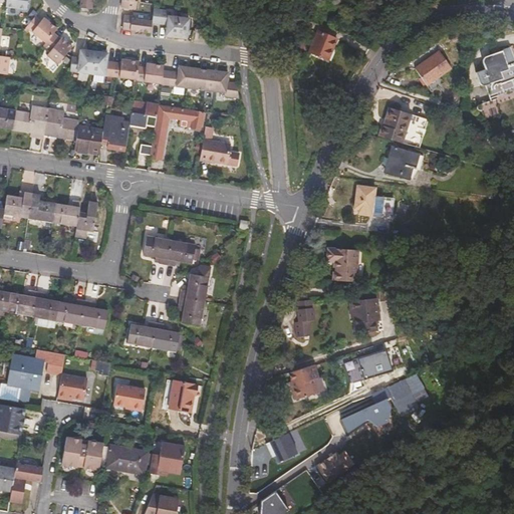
[(7,0),(7,6),(27,9),(28,0),(7,0)]
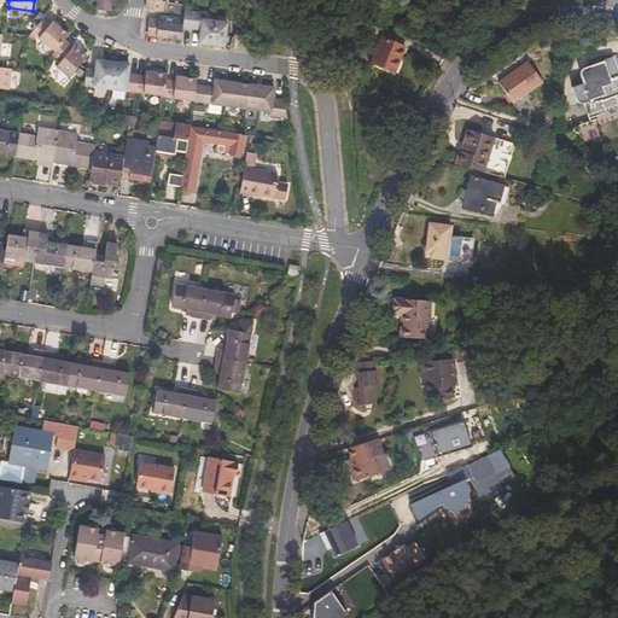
[(112,0),(98,0),(98,9),(111,11),(112,0)]
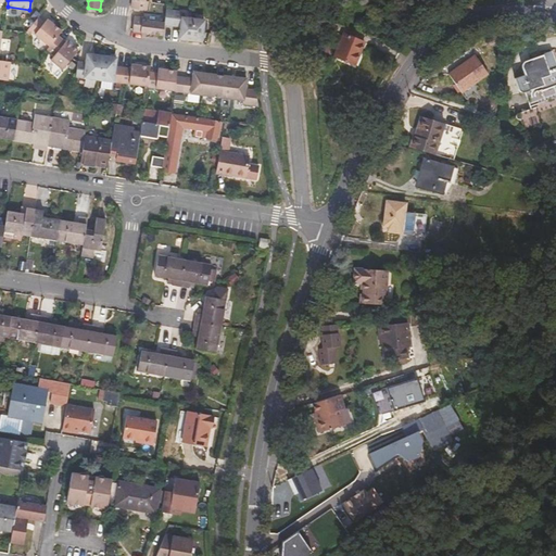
[(133,0),(133,9),(148,10),(149,1),(146,1),(146,0),(133,0)]
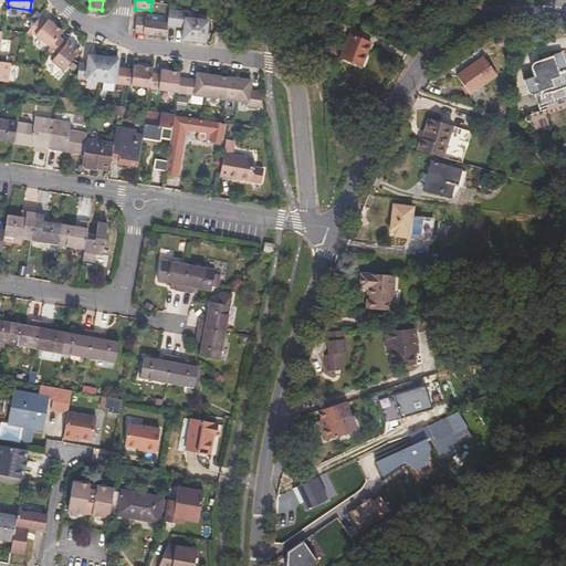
[(178,11),(170,10),(168,23),(168,25),(176,27),(178,11)]
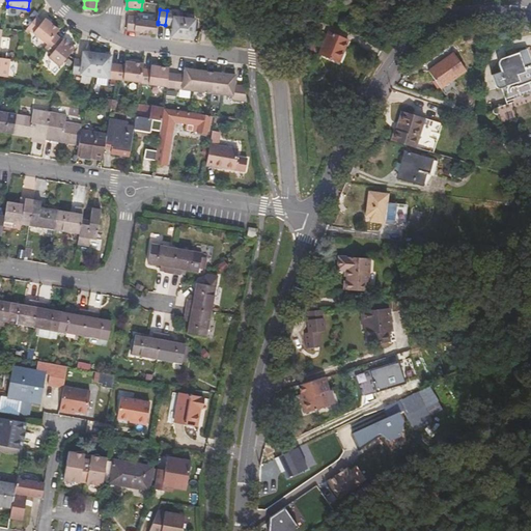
[(175,11),(167,10),(165,25),(173,26),(174,17),(175,11)]
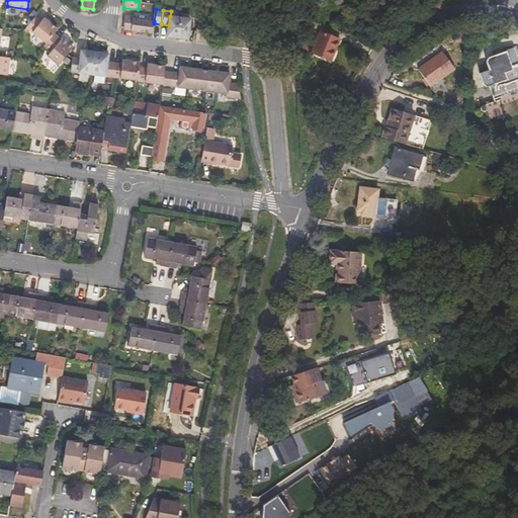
[(308,20),(292,14),(291,16),(293,28),(304,32),(308,20)]
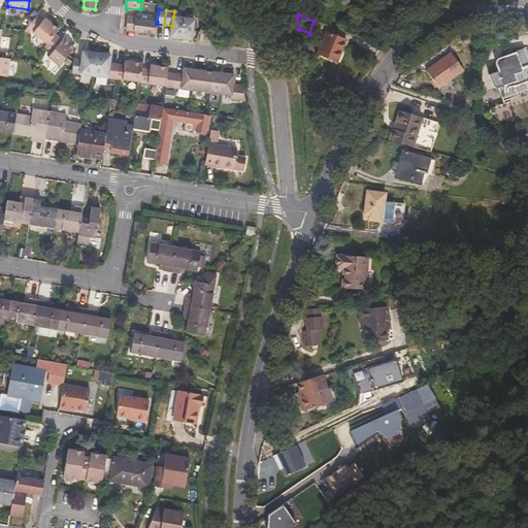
[(136,17),(128,15),(127,30),(156,34),(157,24),(157,22),(136,20),(136,17)]
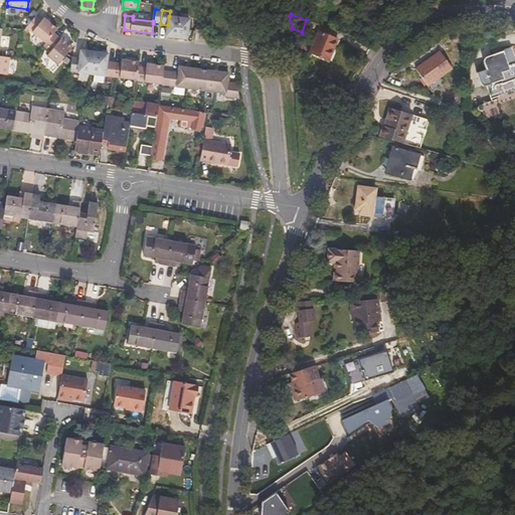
[(27,27),(46,42),(54,33),(58,29),(44,17),(42,21),(36,16),(27,27)]
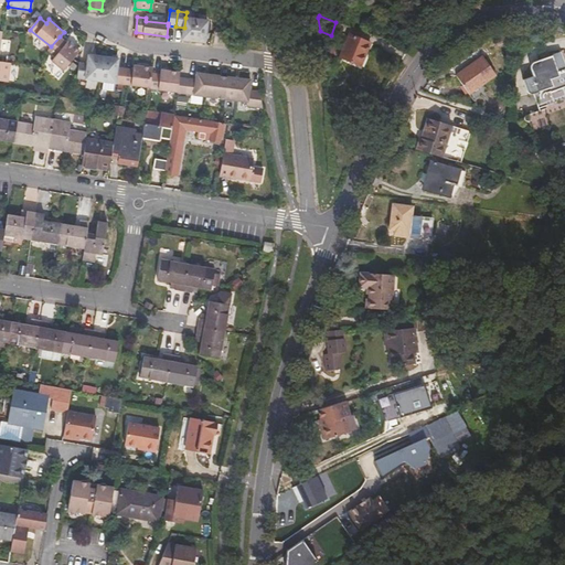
[(196,19),(185,18),(184,28),(182,40),(194,41),(196,19)]
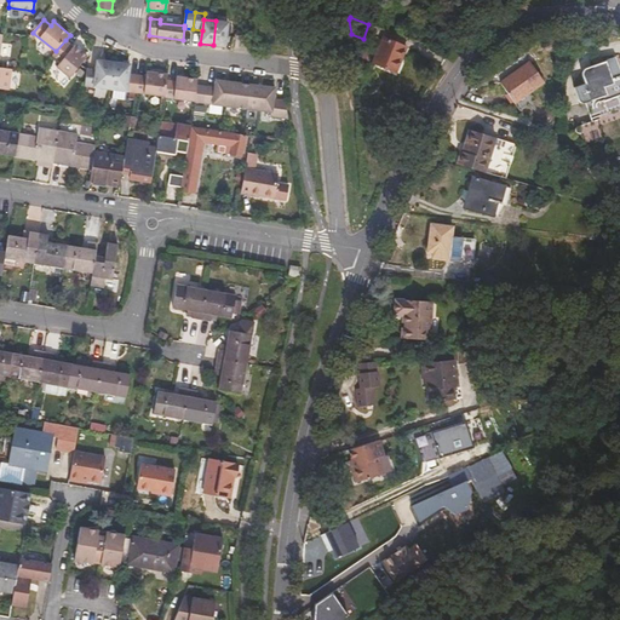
[(229,23),(216,21),(213,45),(225,47),(229,23)]
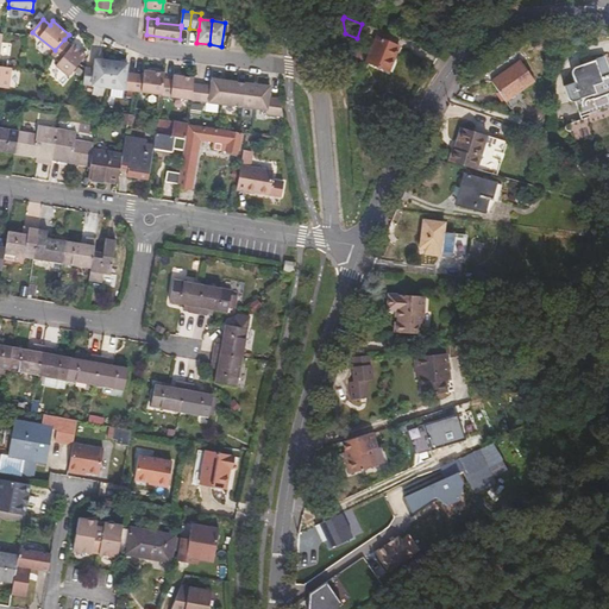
[(397,46),(374,37),(362,67),(385,76),(397,46)]
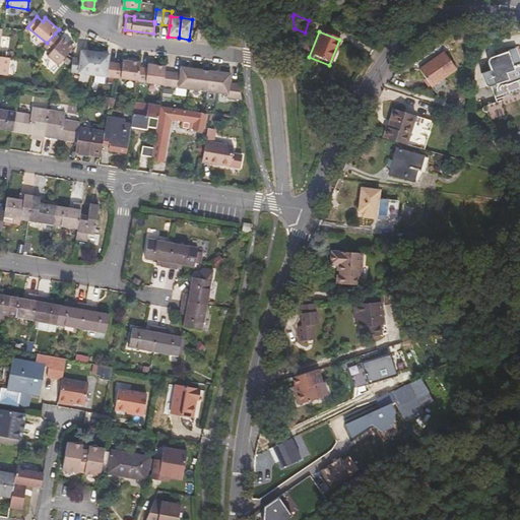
[(59,65),(68,54),(74,47),(63,38),(62,39),(55,34),(47,43),(45,46),(52,52),(48,56),(59,65)]
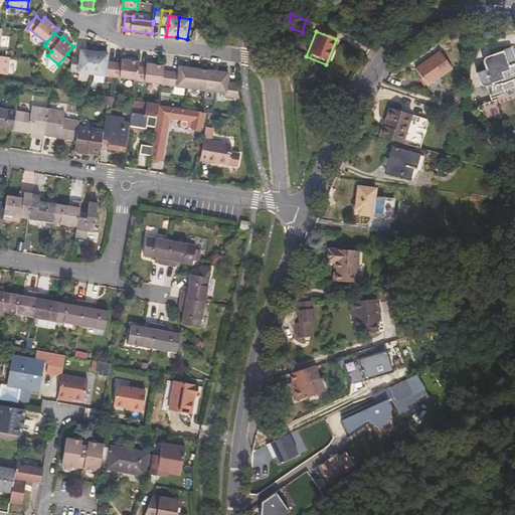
[(514,41),(508,44),(509,45),(491,50),(489,52),(487,56),(488,62),(480,65),(484,79),(485,80),(486,81),(488,80),(493,96),(512,90),(512,89),(514,87),(514,41)]
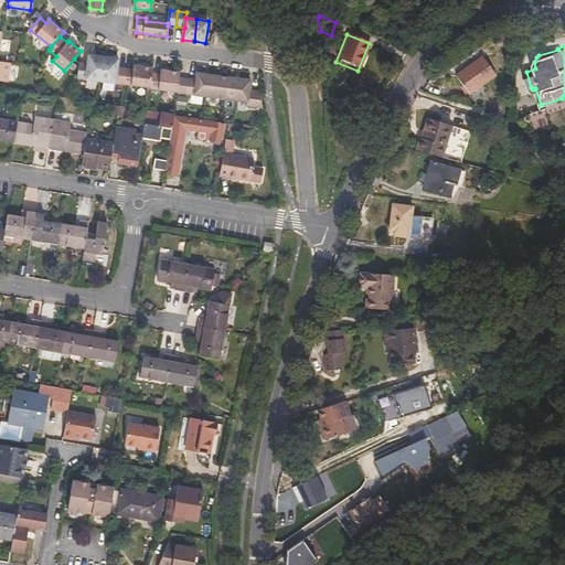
[(483,52),(456,72),(471,92),(498,72),(483,52)]
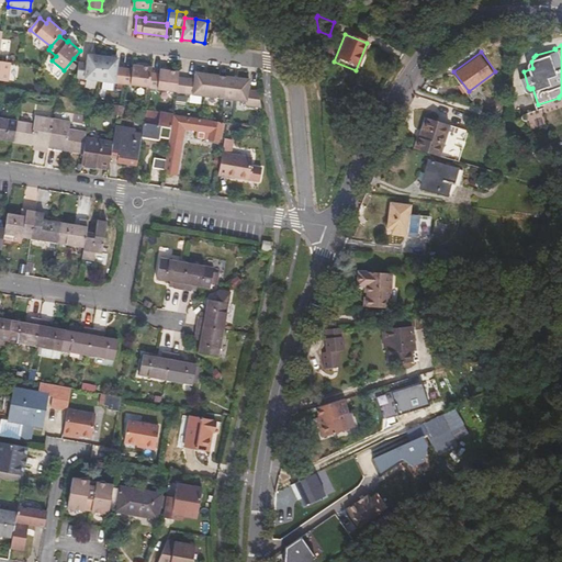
[(77,78),(100,80),(103,56),(89,54),(88,64),(79,63),(77,78)]
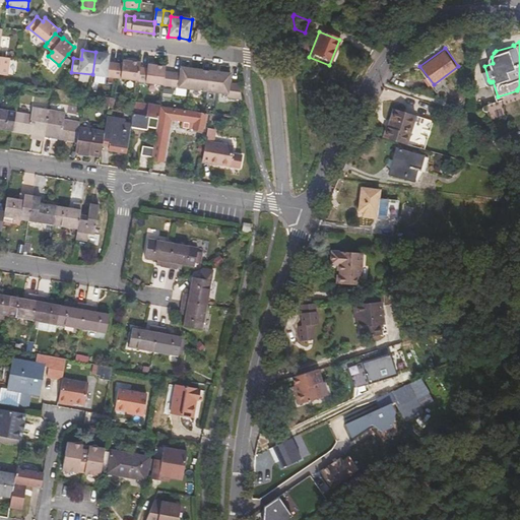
[(92,74),(114,77),(116,63),(109,62),(110,54),(95,52),(92,74)]
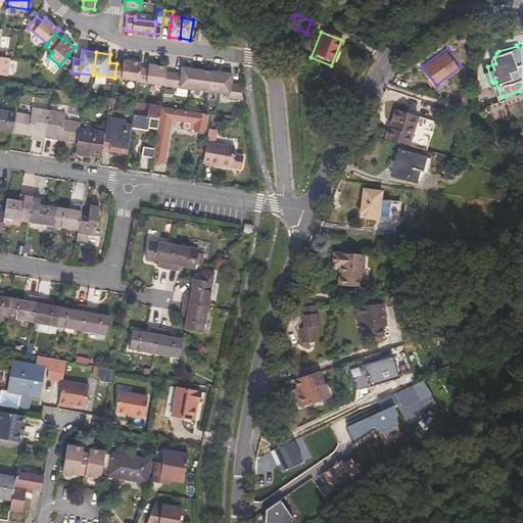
[(0,74),(8,76),(10,57),(0,56),(0,74)]
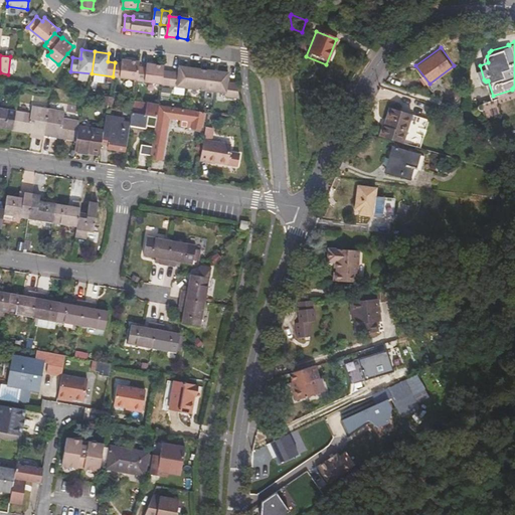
[(113,76),(138,79),(139,66),(140,61),(123,59),(122,63),(115,62),(113,76)]
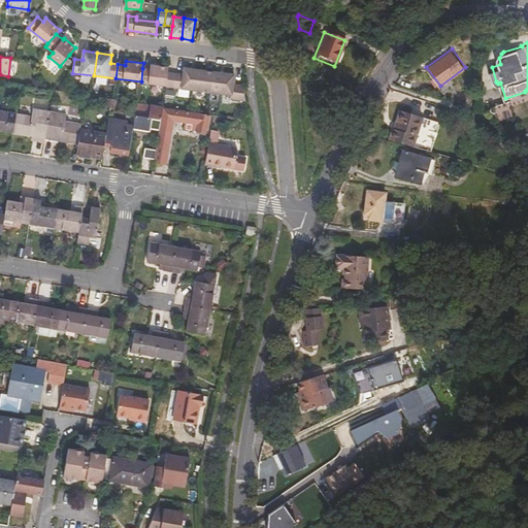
[(140,83),(166,86),(168,72),(169,67),(151,65),(151,69),(142,68),(141,81),(140,83)]
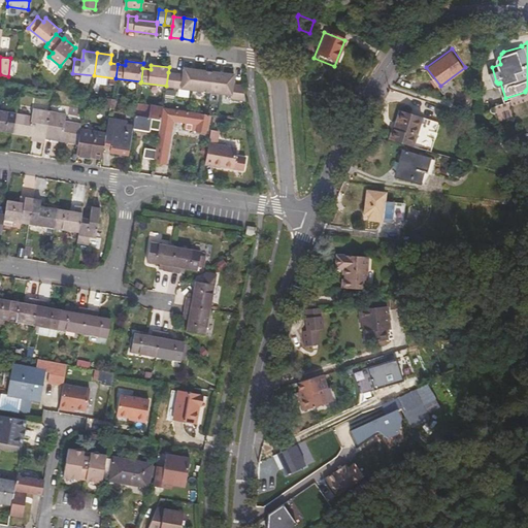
[(192,90),(195,70),(185,68),(184,74),(182,89),(192,90)]
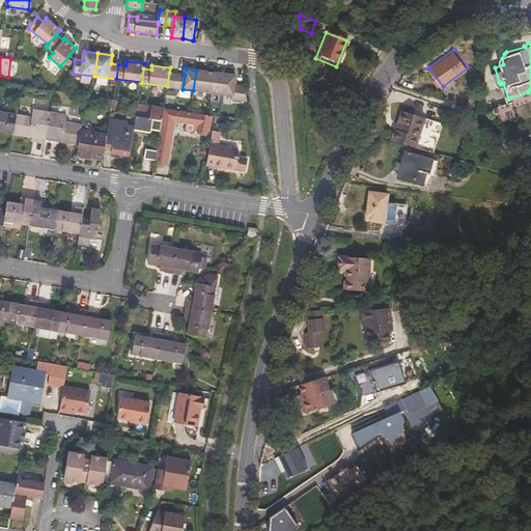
[(212,93),(214,73),(196,71),(193,90),(212,93)]
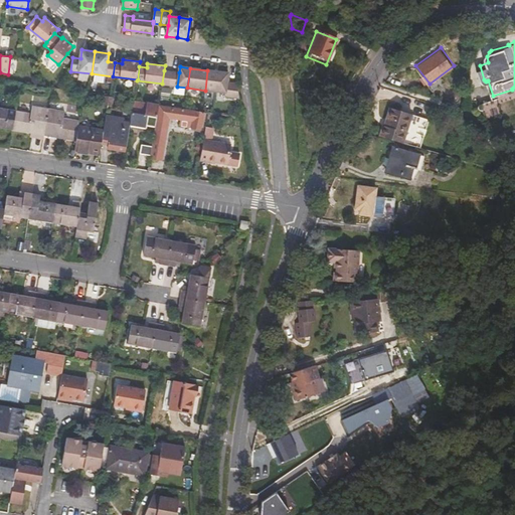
[(162,84),(169,86),(171,71),(164,70),(162,83),(162,84)]
